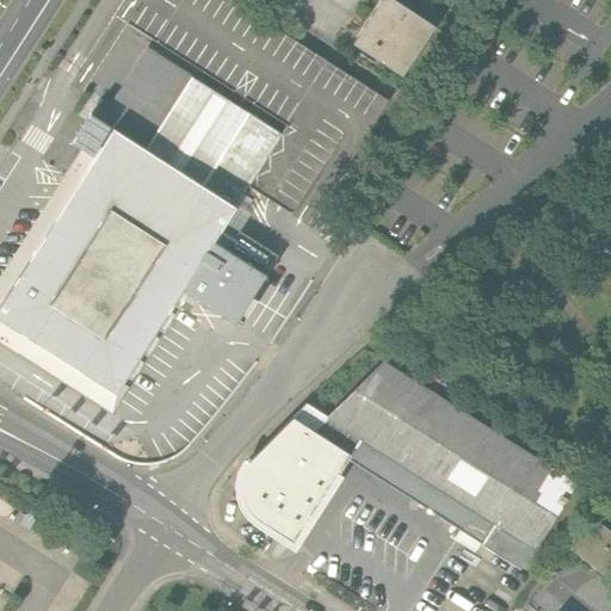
[(394,0),(382,0),(353,44),(401,76),(434,26),(394,0)]
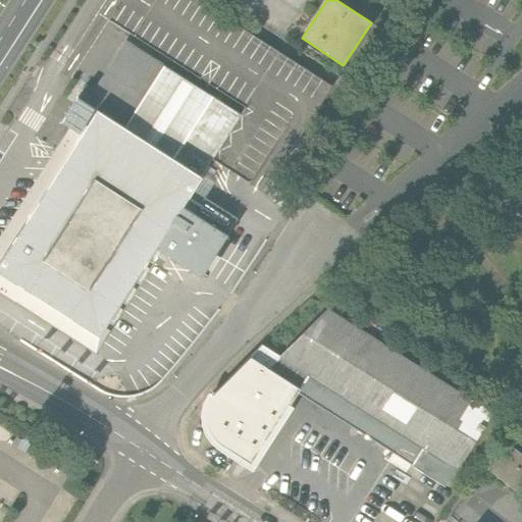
[(125,43),(86,104),(201,176),(211,160),(240,116),(125,43)]
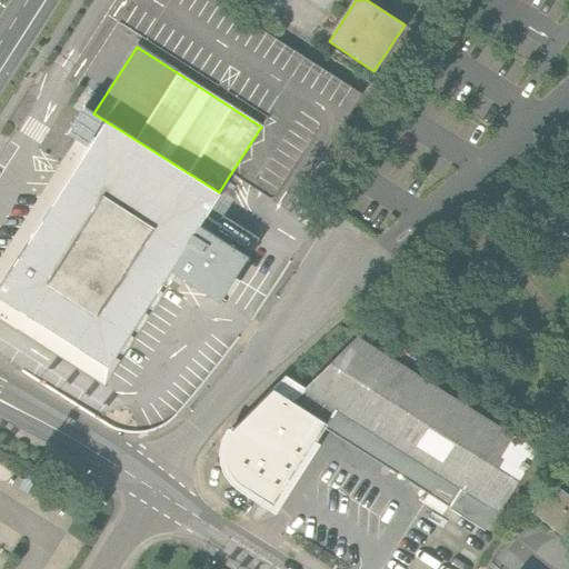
[(0,261),(0,319),(105,385),(119,361),(113,358),(118,351),(123,355),(133,339),(128,335),(132,329),(138,332),(147,317),(142,313),(146,307),(151,310),(161,293),(157,291),(160,285),(166,288),(175,272),(170,269),(209,208),(219,192),(93,113),(85,108),(68,135),(77,140),(0,261)]
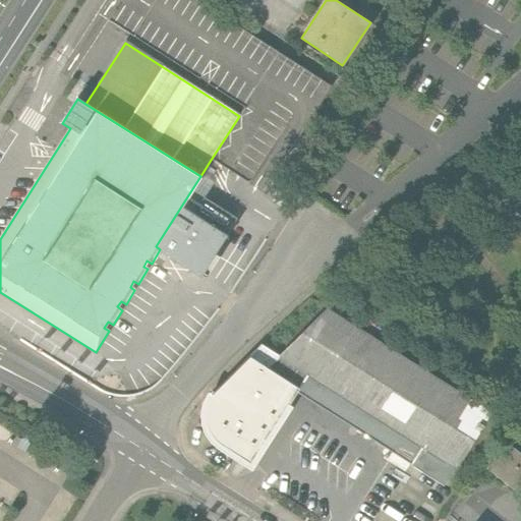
[(237,220),(191,190),(156,246),(160,249),(200,276),(237,220)]
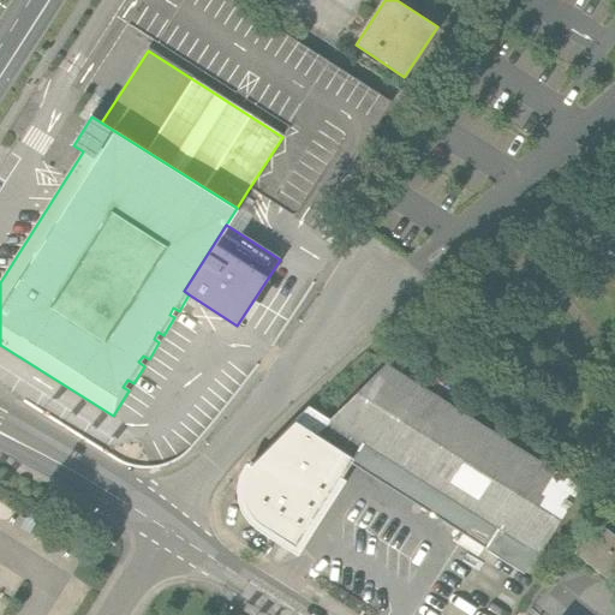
[(387,364),(256,495),(261,526),(297,549),(352,461),(488,547),(443,614),(501,614),(583,488),(387,364)]
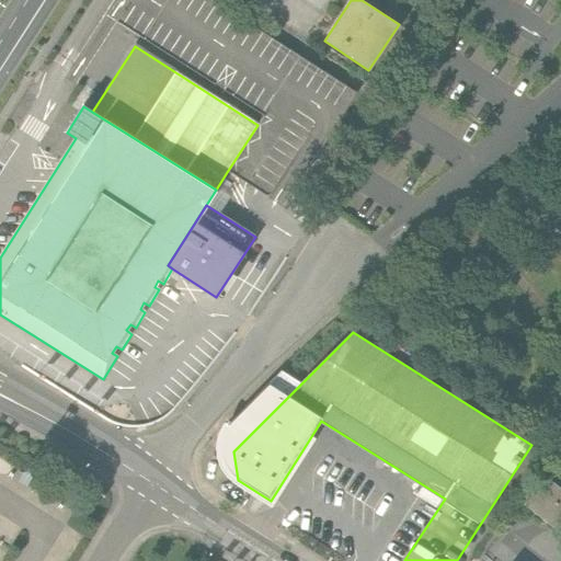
[(560,490),(549,480),(527,507),(560,534),(560,490)]
